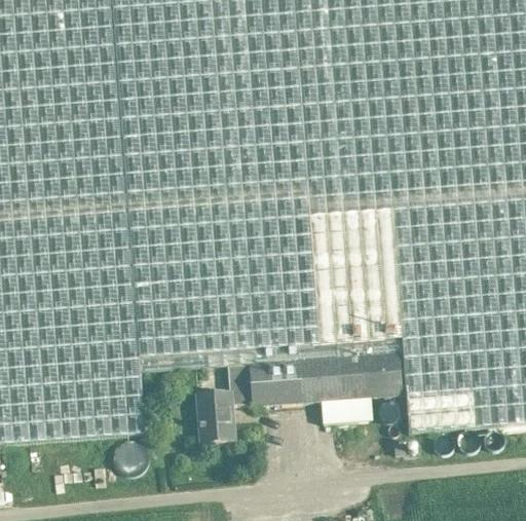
[(227,366),(249,364),(403,352),(406,395),(408,432),(525,422),(525,0),(0,0),(0,443),(145,433),(141,372),(195,368),(227,366)]
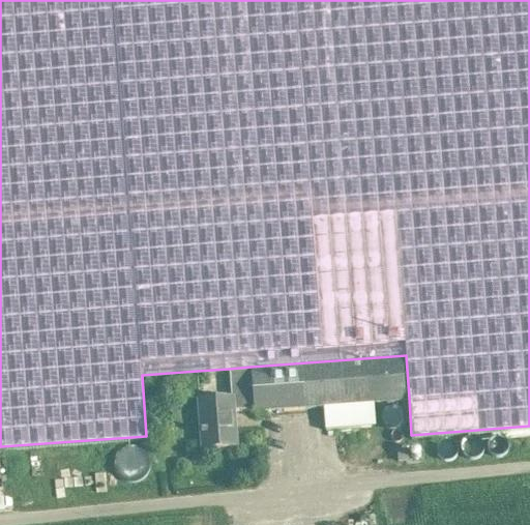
[(251,367),(254,407),(254,409),(324,404),(374,400),(409,398),(406,355),(251,367)]
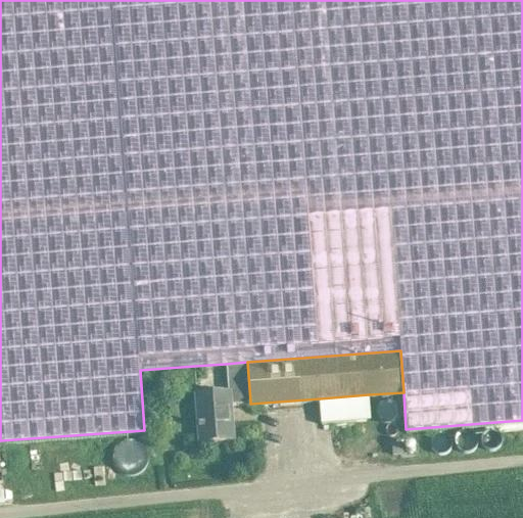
[(226,364),(227,377),(228,389),(196,391),(199,439),(233,437),(230,402),(248,401),(248,402),(250,402),(247,362),(226,364)]
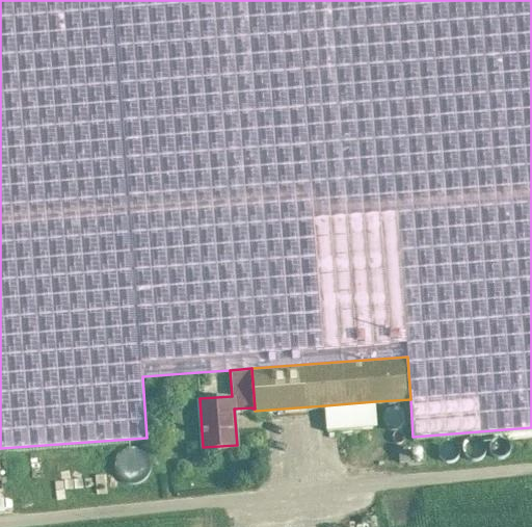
[(375,401),(325,405),(327,428),(377,424),(375,401)]
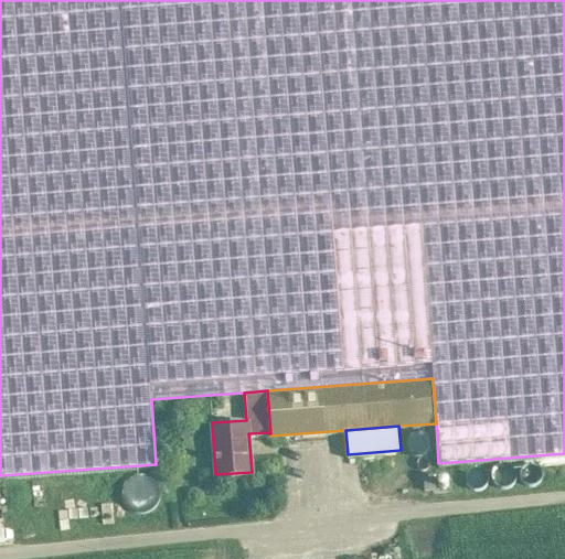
[(424,487),(436,486),(435,474),(424,475),(424,487)]
